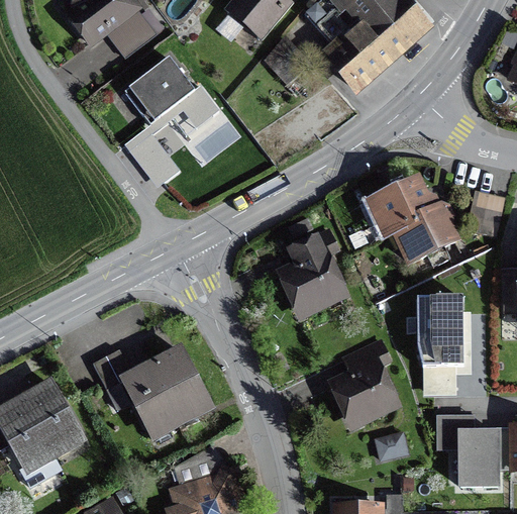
[(82,0),(81,7),(68,17),(88,43),(134,8),(128,0),(82,0)]
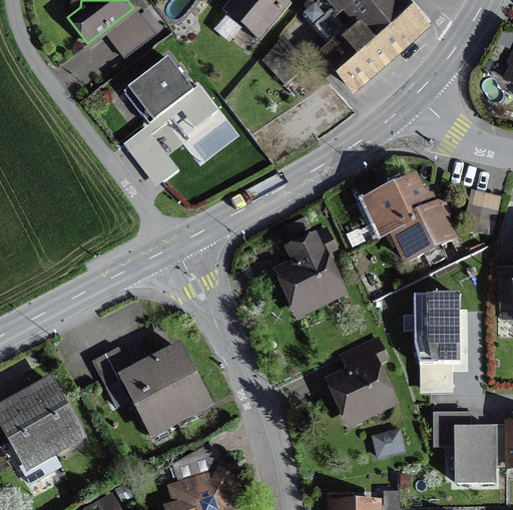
[(285,4),(280,0),(235,0),(224,13),(225,14),(228,10),(257,34),(253,38),(254,39),(285,4)]
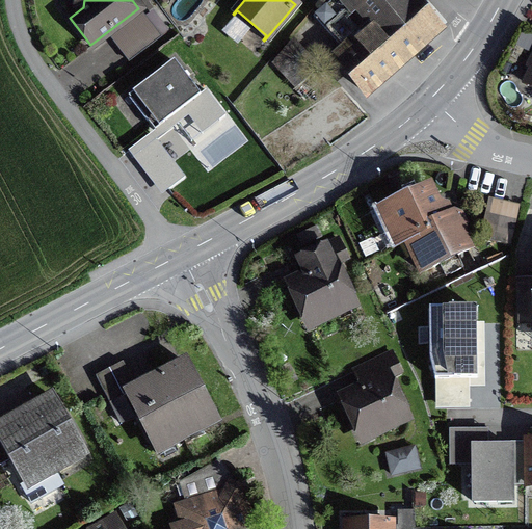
[(366,22),(373,29),(338,61),(365,93),(437,29),(411,0),(336,0),(351,18),(350,18),(351,19),(352,18),(361,27),(366,22)]
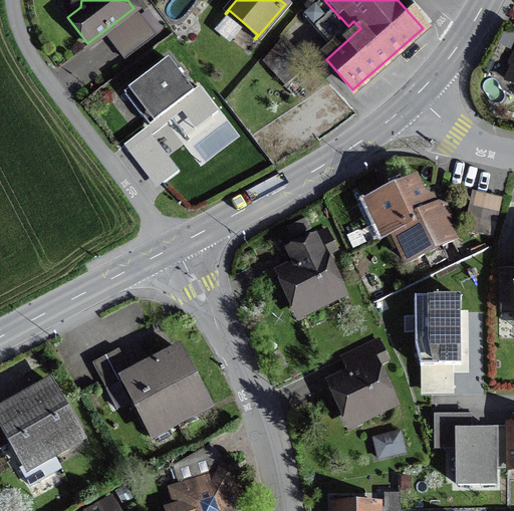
[(167,58),(122,91),(148,124),(192,91),(167,58)]
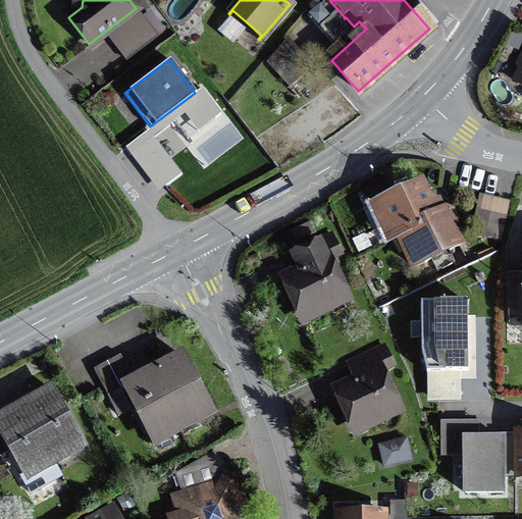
[(458,224),(460,218),(455,206),(445,203),(441,197),(433,194),(431,192),(423,174),(369,201),(388,243),(397,239),(411,269),(466,244),(459,228),(458,224)]
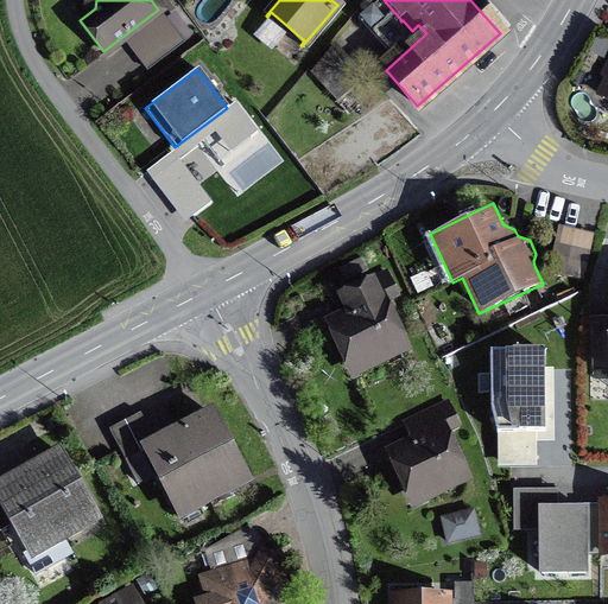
[(594,231),(558,222),(548,268),(583,277),(594,231)]
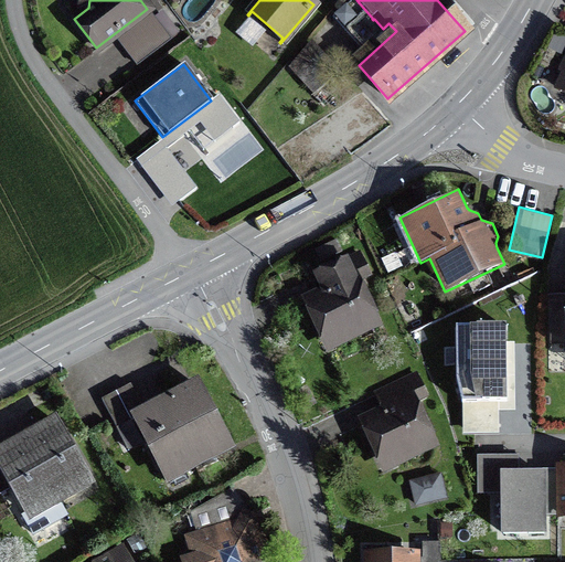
[(300,295),(328,350),(384,322),(362,278),(373,273),(360,247),(345,254),(337,235),(313,247),(322,265),(312,271),(319,285),(300,295)]
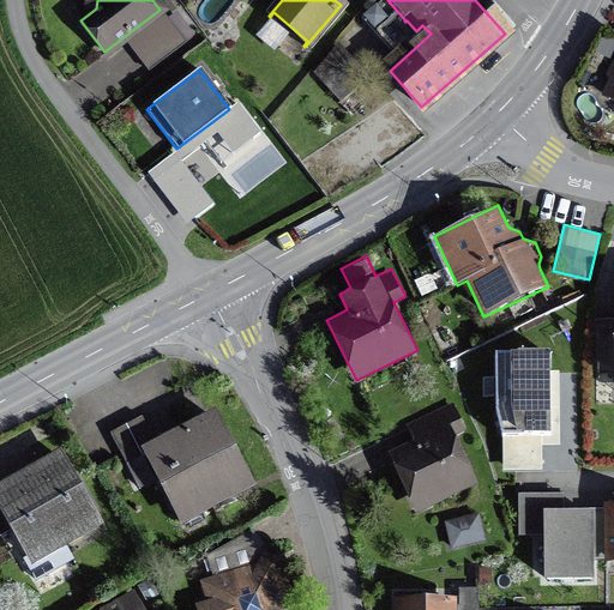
[(542,444),(560,442),(560,414),(560,368),(551,368),(551,351),(494,351),(495,410),(501,435),(503,469),(543,467),(542,444)]
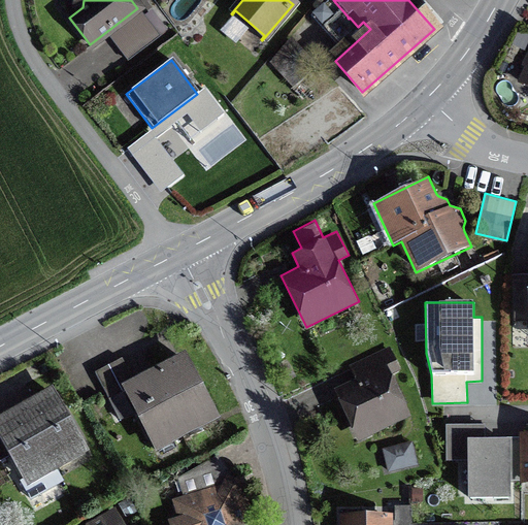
[(356,378),(334,387),(358,439),(411,416),(392,372),(401,368),(390,343),(349,362),(356,378)]
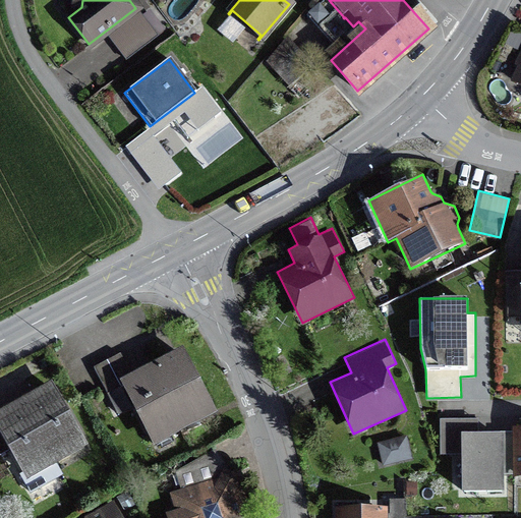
[(131,372),(120,351),(94,364),(118,413),(133,405),(154,445),(218,412),(183,346),(131,372)]
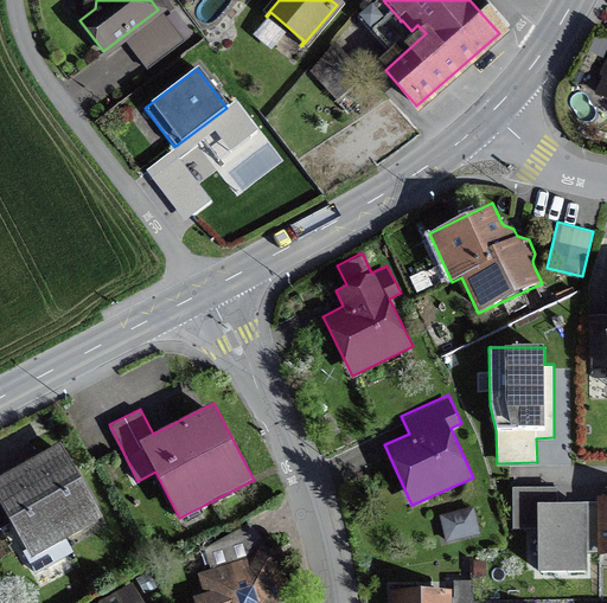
[(0,474),(0,501),(31,558),(103,518),(61,441),(38,454),(12,468),(0,474)]
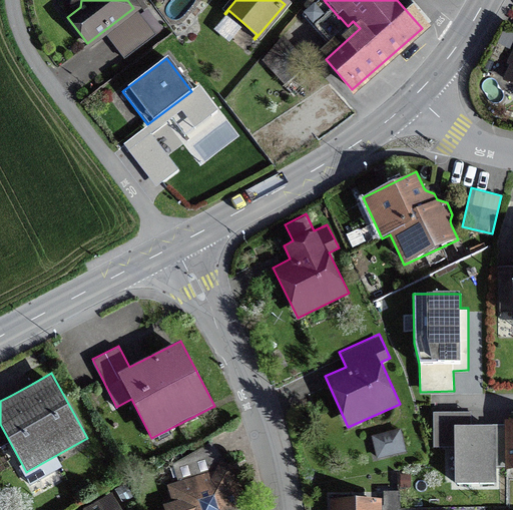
[(454,425),(472,425),(472,410),(433,410),(433,446),(454,446),(454,425)]
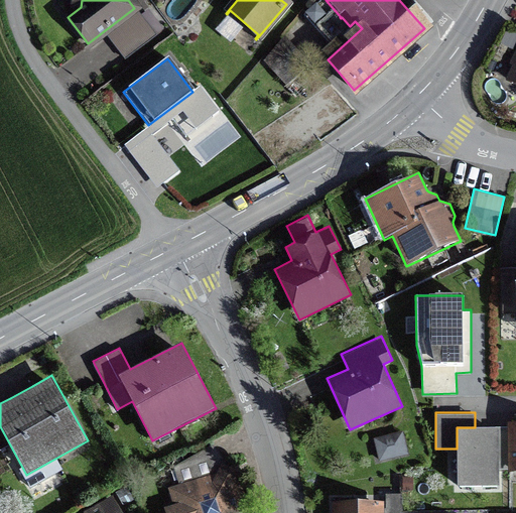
[(515,421),(507,421),(507,425),(507,469),(507,472),(515,471),(515,421)]
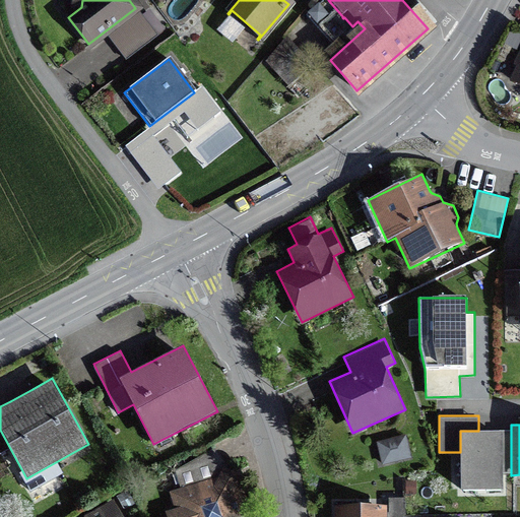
[(499,429),(499,431),(502,431),(503,472),(511,472),(511,429),(499,429)]
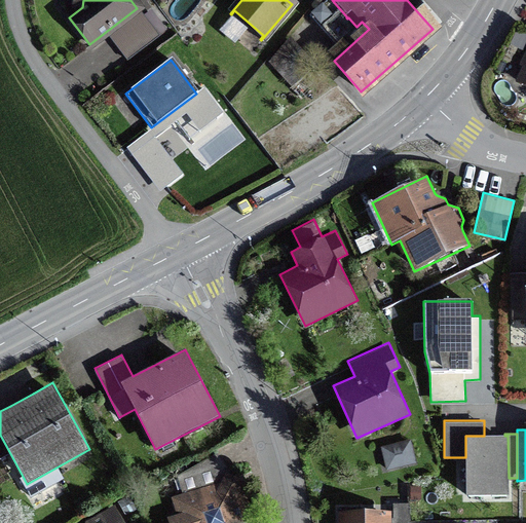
[(509,478),(508,436),(504,436),(484,436),(465,436),(465,457),(465,496),(509,495),(509,478)]
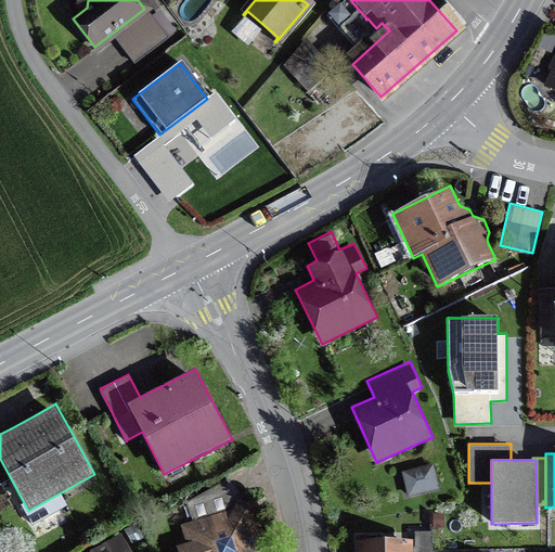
[(408,495),(439,487),(433,461),(401,469),(408,495)]
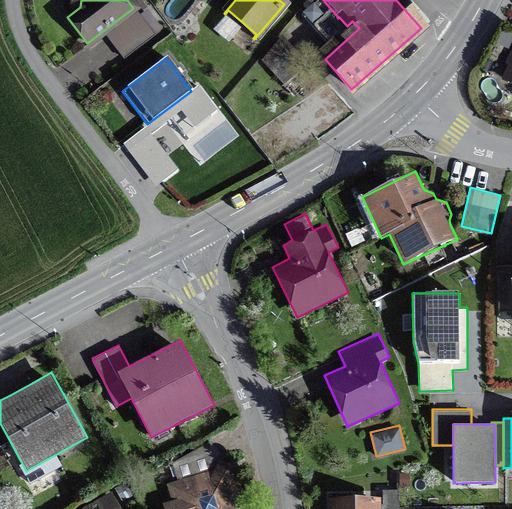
[(409,484),(410,471),(400,470),(400,483),(409,484)]
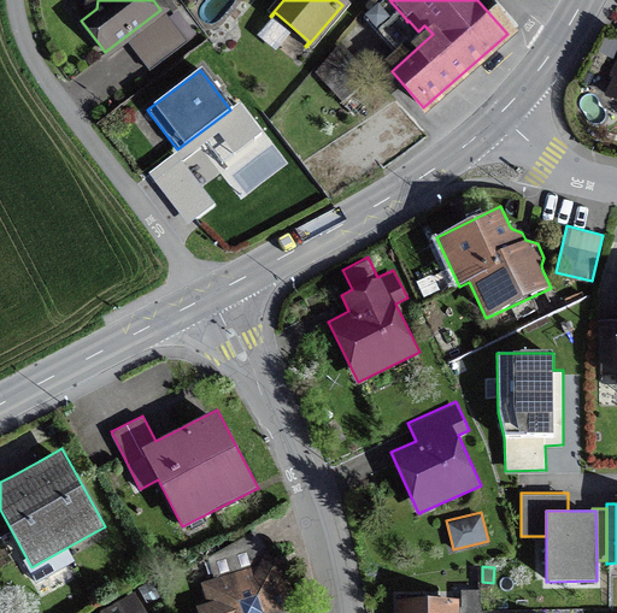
[(211,595),(213,606),(200,611),(200,612),(285,612),(274,582),(277,575),(260,567),(258,572),(216,585),(211,595)]
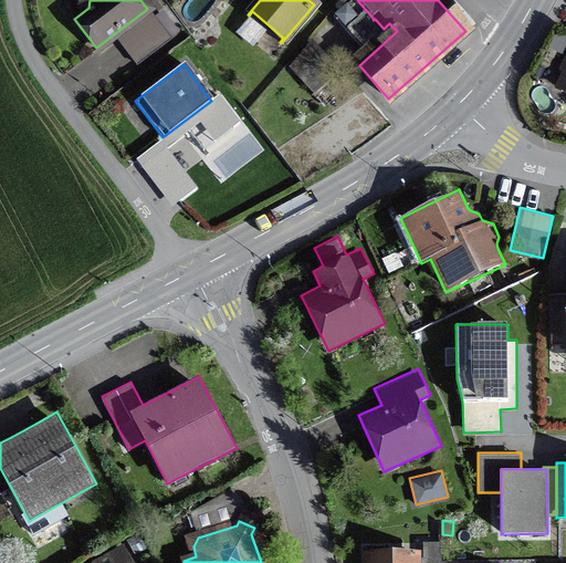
[(440,562),(441,540),(422,540),(423,556),(421,556),(421,562),(440,562)]
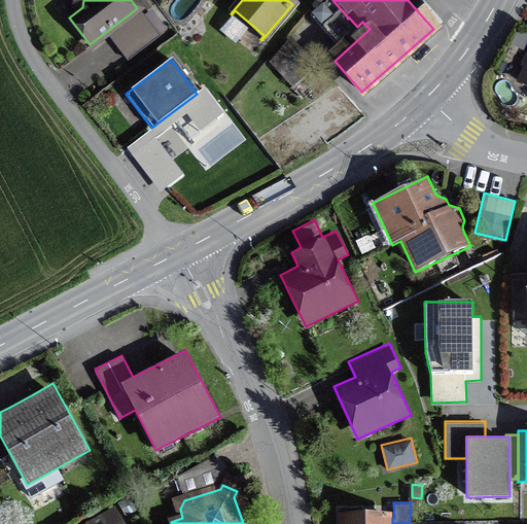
[(118,523),(111,511),(86,523),(118,523)]
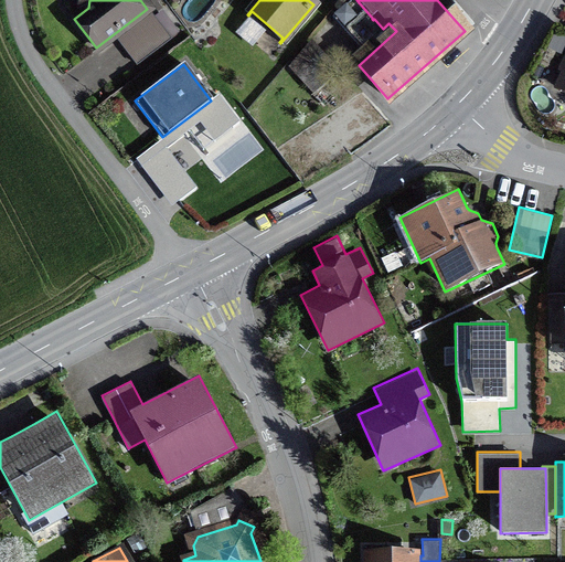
[(420,549),(363,549),(363,561),(420,561),(420,555),(420,549)]
